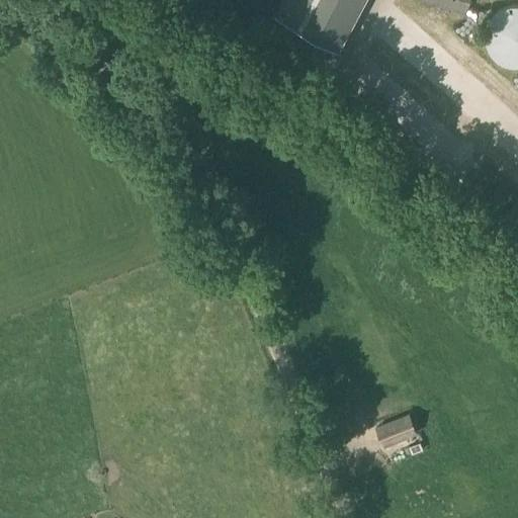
[(424,0),(465,14),(469,0),(424,0)]
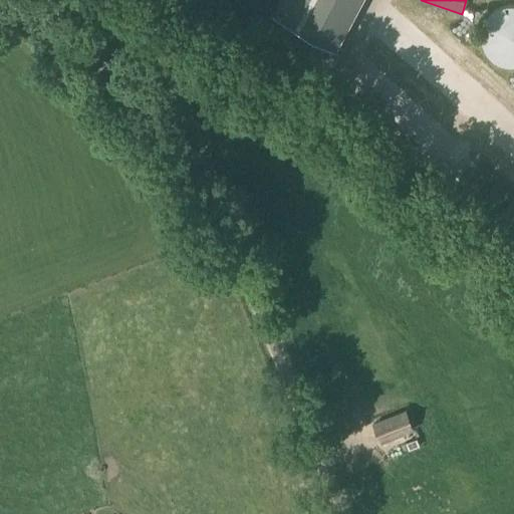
[(509,66),(513,65),(513,5),(512,6),(507,6),(504,7),(502,8),(499,9),(497,10),(495,11),(493,13),(491,15),(489,17),(487,19),(486,21),(485,23),(484,26),(483,28),(482,31),(482,33),(482,36),(482,38),(482,41),(483,44),(484,46),(485,48),(486,51),(487,53),(489,55),(491,57),(493,59),(495,60),(497,62),(499,63),(502,64),(504,65),(507,65),(509,66)]
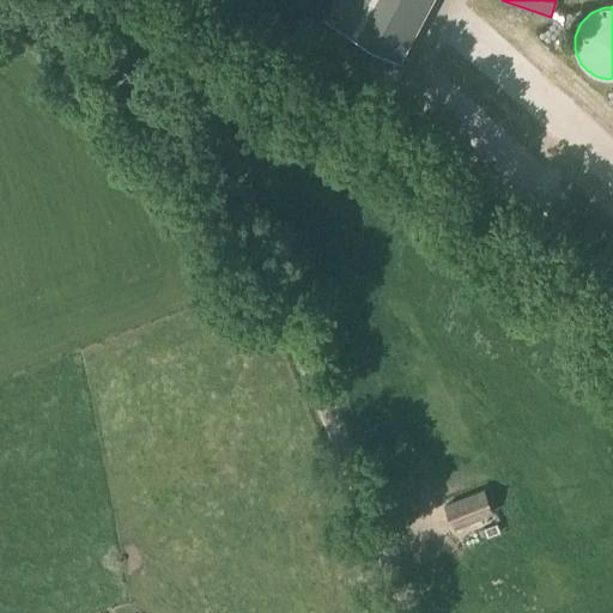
[(455,528),(492,513),(484,491),(445,505),(455,528)]
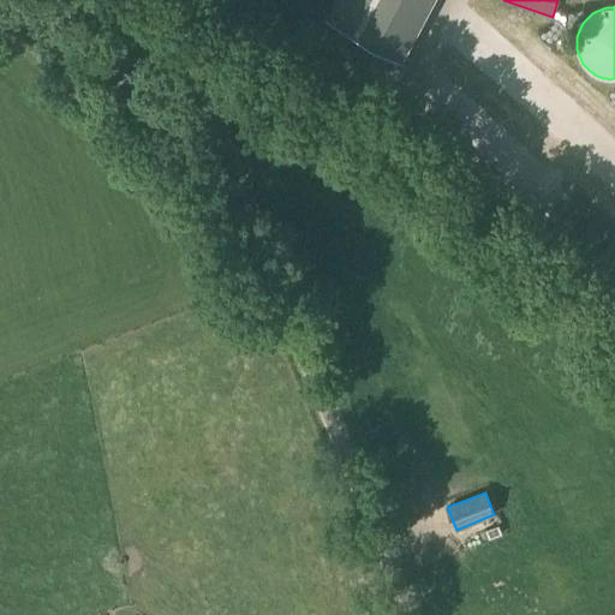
[(484,529),(488,538),(501,533),(497,524),(484,529)]
